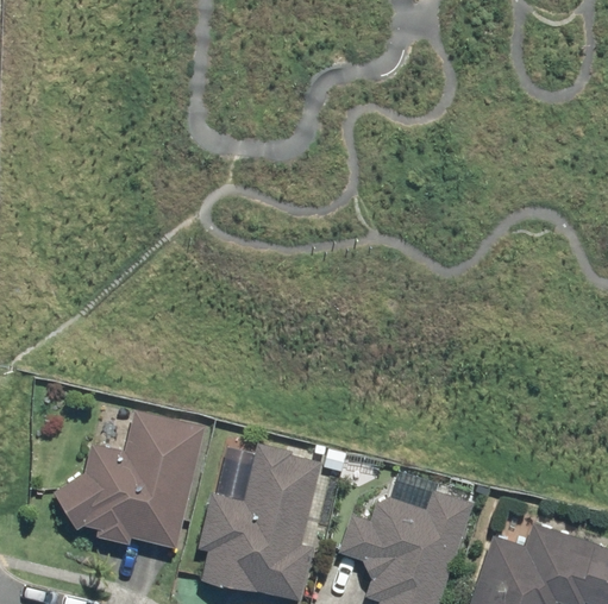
[(175,548),(204,428),(133,411),(124,452),(91,444),(83,473),(52,492),(75,529),(82,526),(96,529),(95,538),(127,545),(130,538),(175,548)]
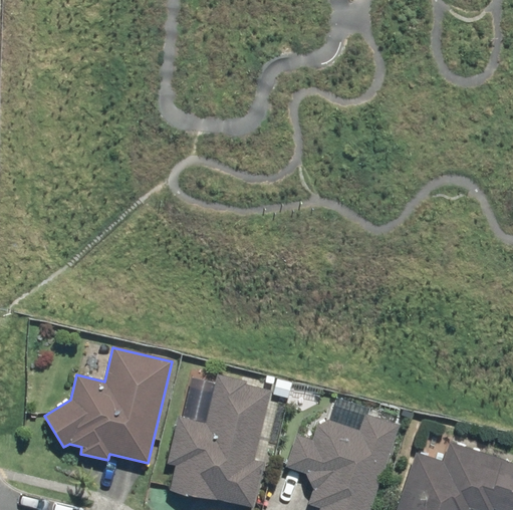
[(253,461),(270,391),(245,385),(246,381),(216,374),(205,423),(178,417),(167,463),(175,465),(169,491),(188,495),(189,493),(252,508),(263,463),(253,461)]
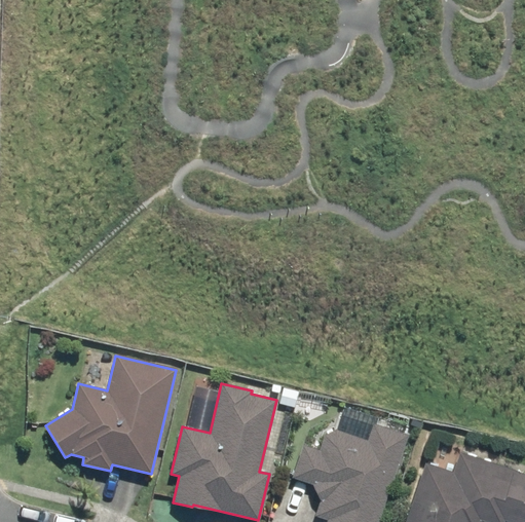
[(336,429),(343,405),(315,397),(302,439),(315,443),(322,423),(336,429)]
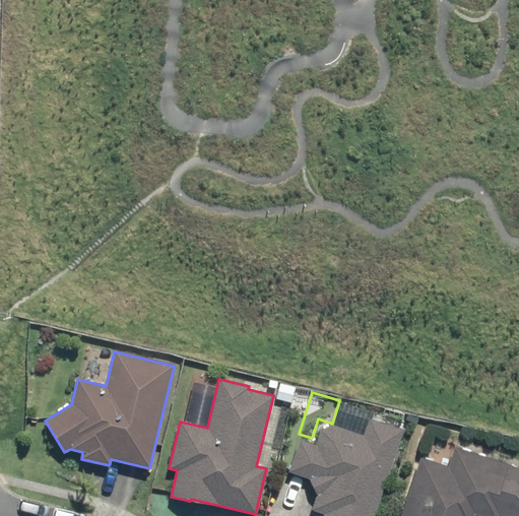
[(312,438),(299,434),(287,472),(311,479),(308,489),(318,492),(311,513),(316,515),(374,515),(402,426),(374,416),(376,411),(339,400),(332,424),(318,418),(312,438)]
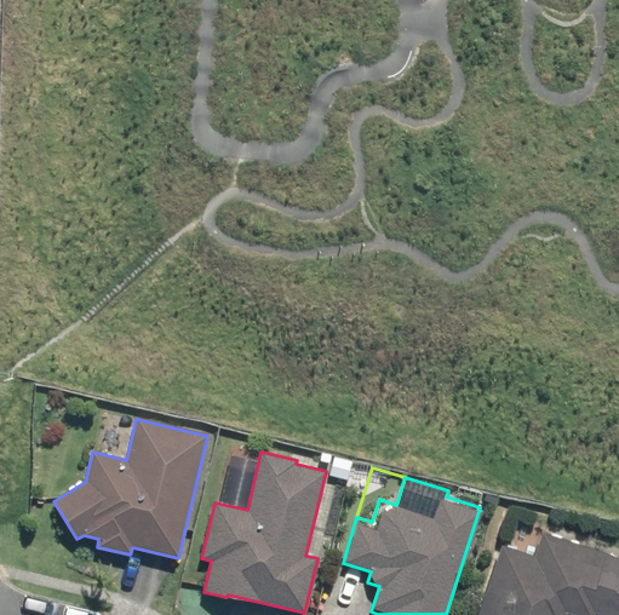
[(531,550),(498,540),(474,614),(595,614),(618,614),(618,556),(537,530),(531,550)]
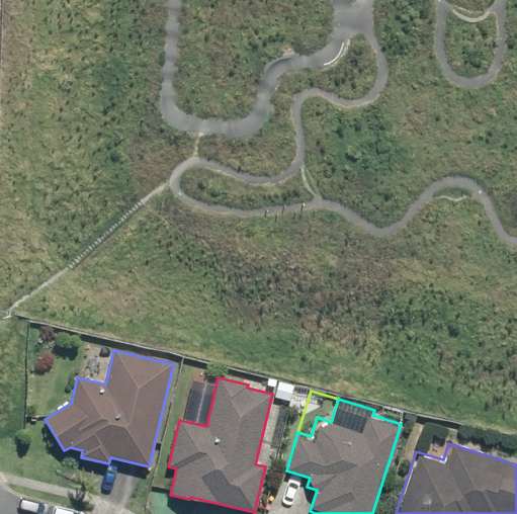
All buildings are outlined.
